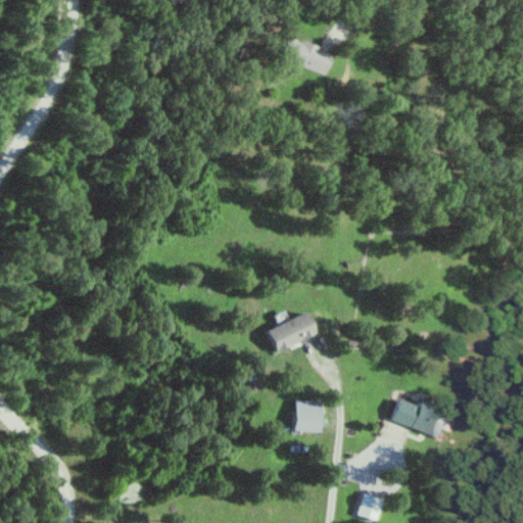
[(283,60),(329,73),(335,51),(289,39),(283,60)]
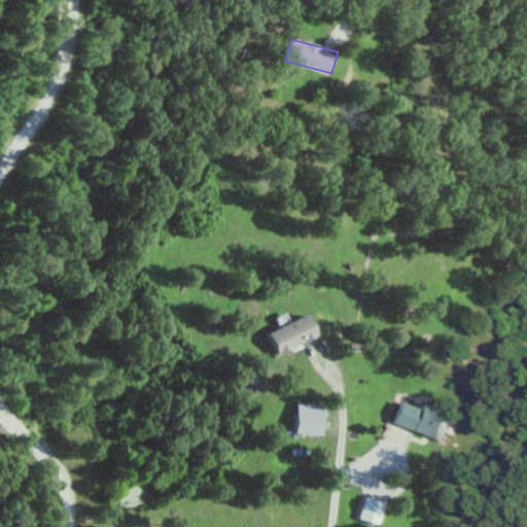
[(279,355),(319,337),(309,315),(269,332),(279,355)]
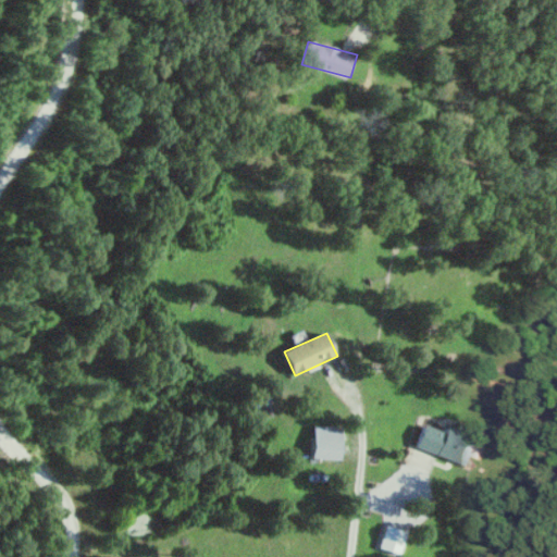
[(444,433),(423,425),(415,448),(467,467),(477,440),(445,428),(444,433)]
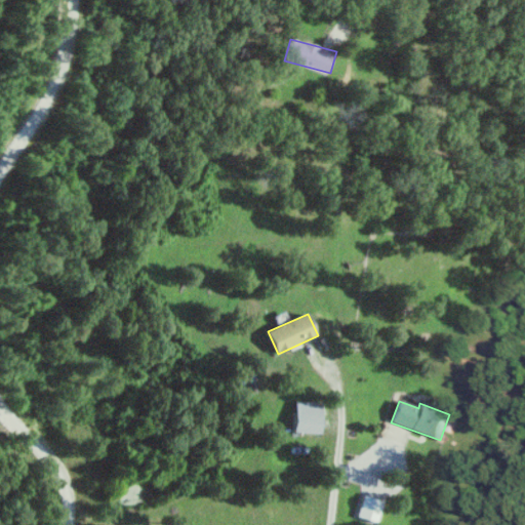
[(321,434),(322,403),(296,403),(295,433),(321,434)]
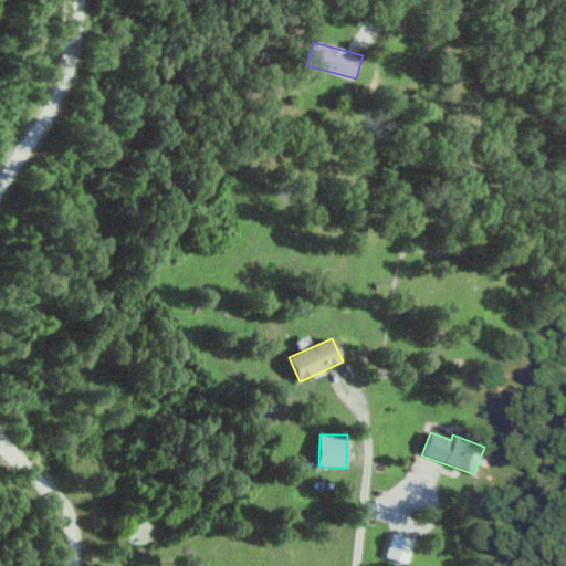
[(405,565),(411,542),(389,535),(383,557),(405,565)]
